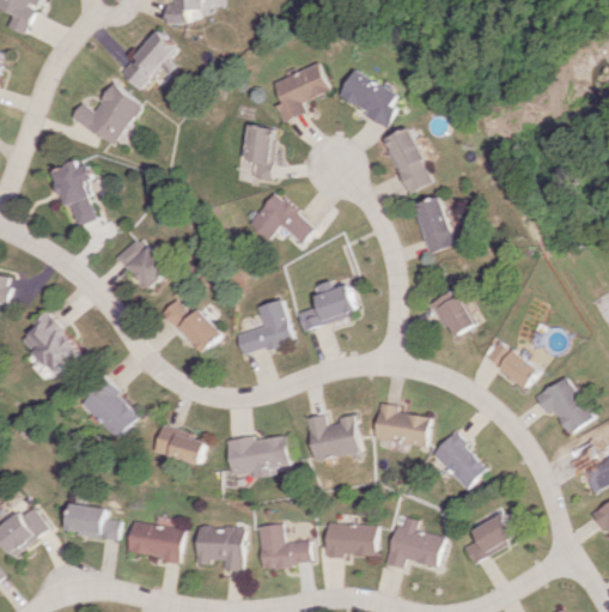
[(38,0),(0,0),(0,8),(12,14),(6,28),(23,35),(36,8),(38,0)]
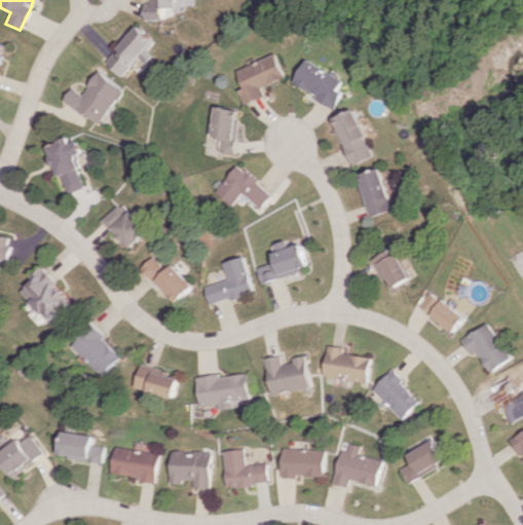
[(173,0),(146,0),(147,4),(144,4),(144,21),(161,21),(162,8),(174,8),(173,0)]
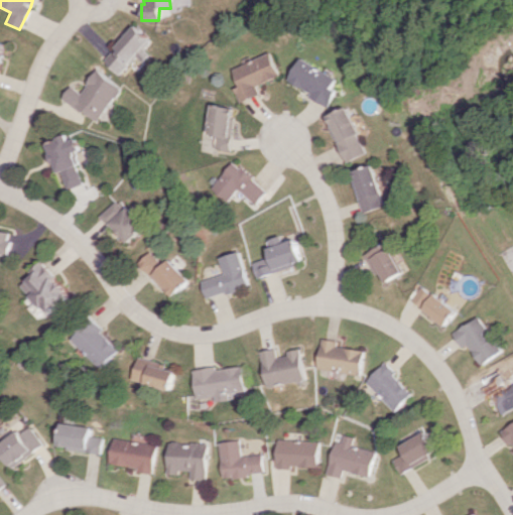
[(149,55),(143,49),(150,41),(134,25),(101,60),(117,77),(135,57),(142,63),(149,55)]
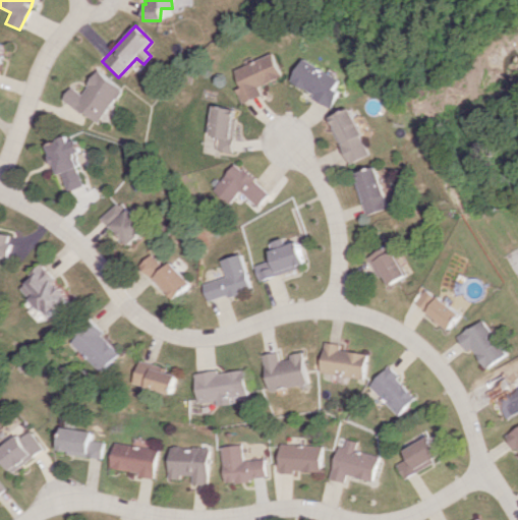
[(236,69),(243,88),(238,90),(243,104),(264,97),(260,87),(284,78),(275,54),(236,69)]
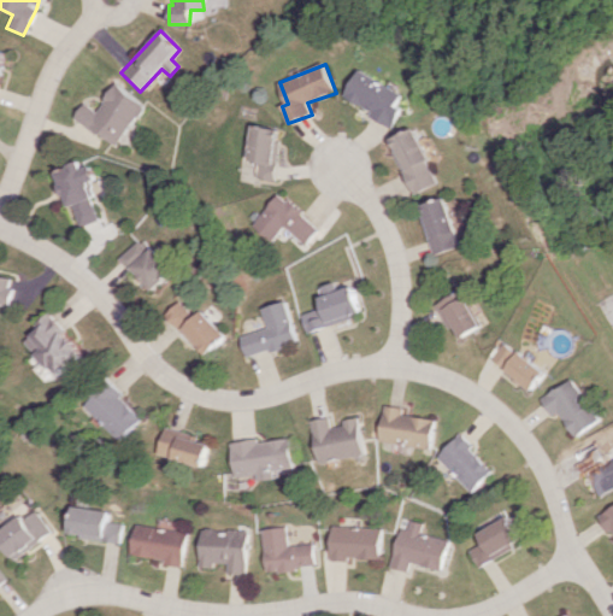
[(405,93),(358,71),(347,98),(372,110),(370,117),(394,128),(404,109),(399,106),(405,93)]
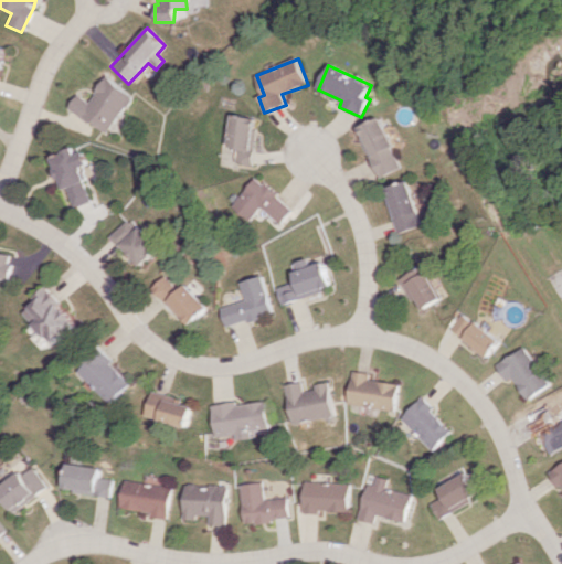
[(64,108),(102,136),(130,97),(103,77),(84,103),(73,95),(64,108)]
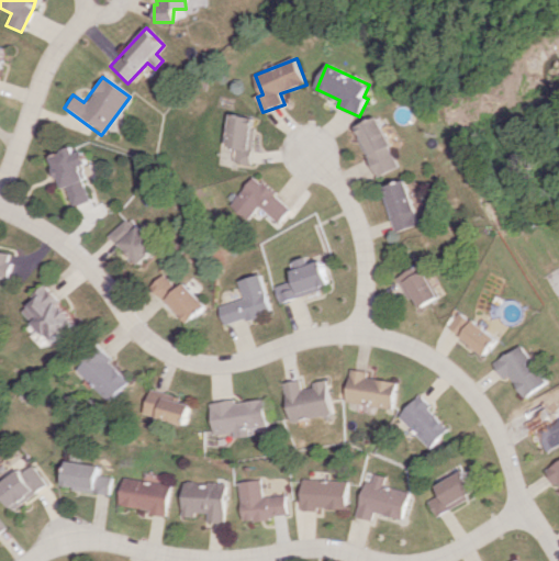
[(232,161),(248,165),(258,120),(232,114),(225,146),(234,148),(232,161)]
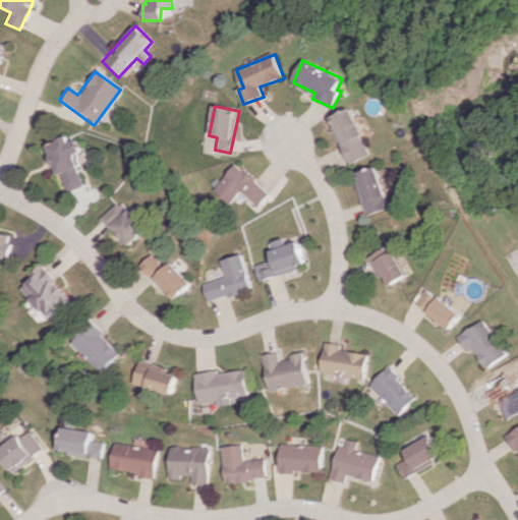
[(349,164),(370,155),(351,109),(330,118),(349,164)]
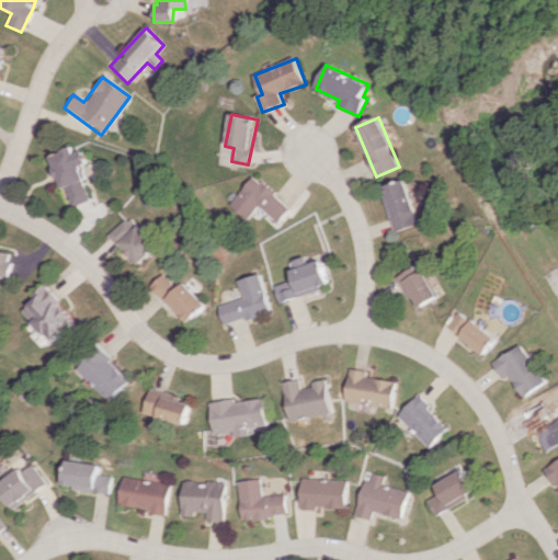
[(87,201),(75,168),(82,164),(78,151),(69,153),(67,148),(46,156),(65,208),(87,201)]
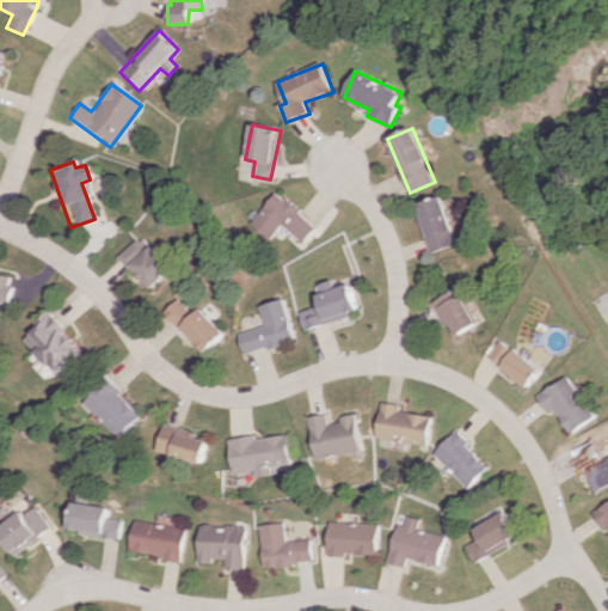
[(276,225),(298,244),(312,227),(274,193),(245,225),(263,240),(276,225)]
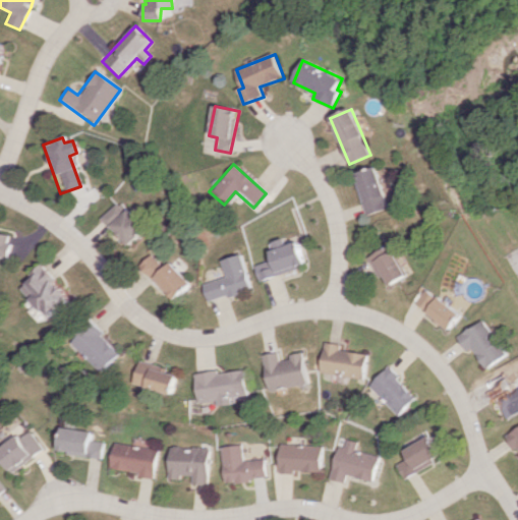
[(364,216),(388,209),(376,167),(352,174),(364,216)]
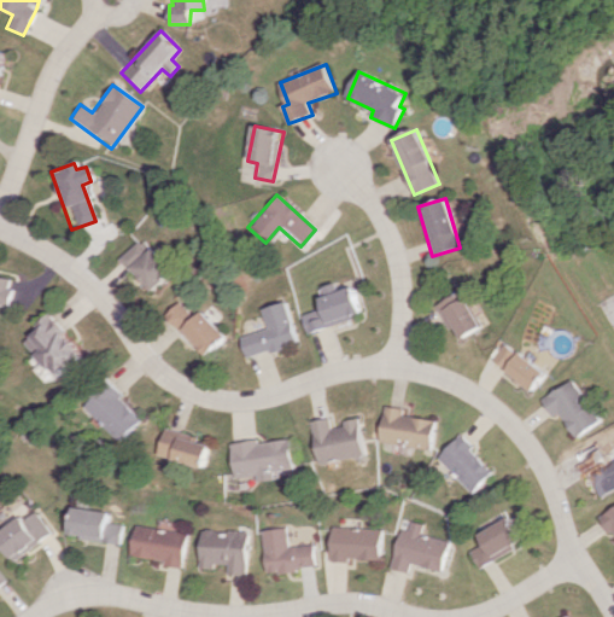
[(117,258),(148,292),(170,272),(139,238),(117,258)]
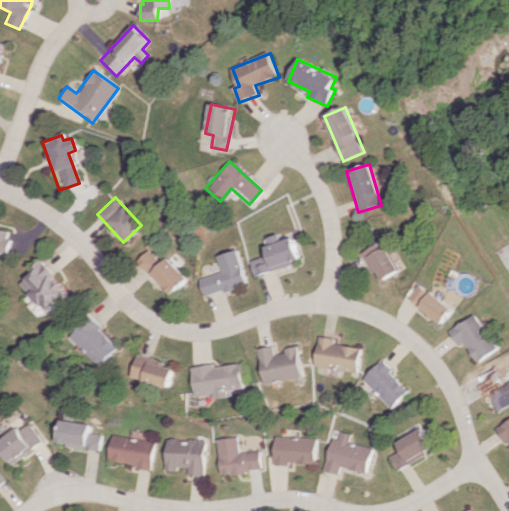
[(0,254),(6,255),(9,232),(0,230),(0,254)]
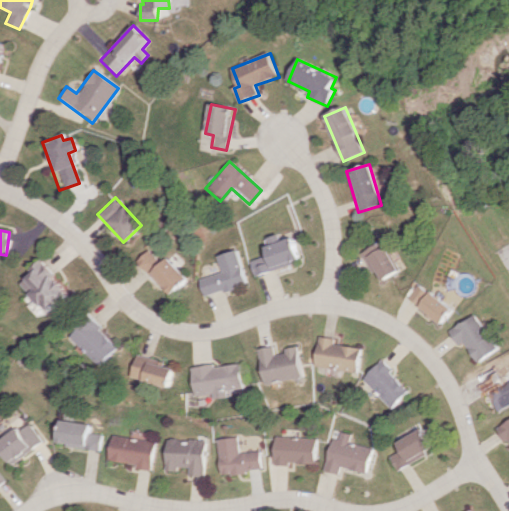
[(250,275),(296,262),(289,238),(276,241),(274,234),(259,239),(264,256),(246,261),(250,275)]
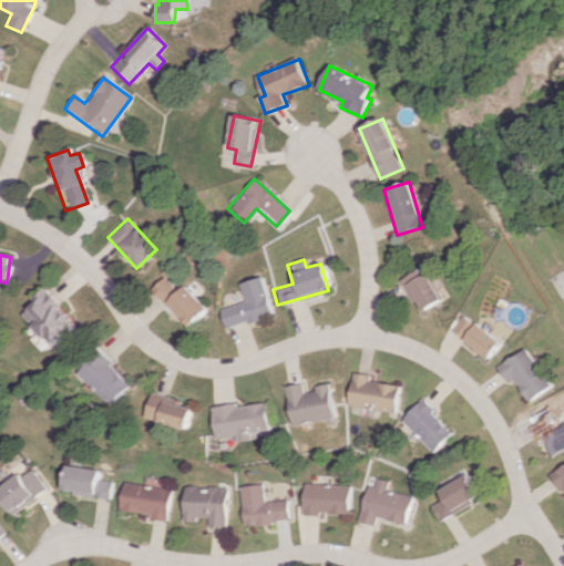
[(416,299),(421,310),(441,301),(424,267),(399,279),(410,302),(416,299)]
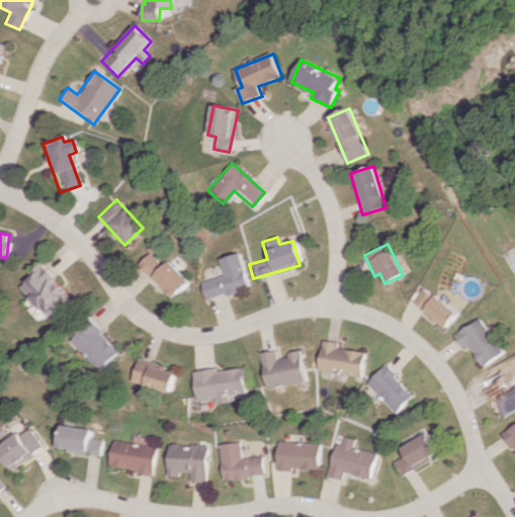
[(187,282),(167,261),(161,267),(148,253),(137,264),(170,299),(187,282)]
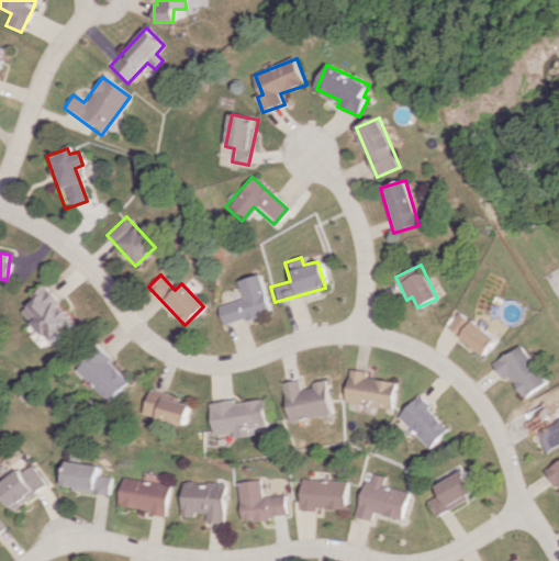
[(268,312),(256,275),(234,281),(239,299),(215,306),(222,326),(268,312)]
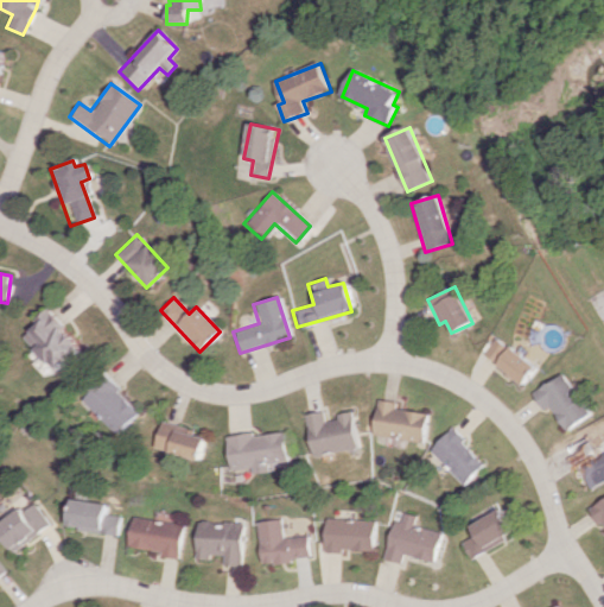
[(23,339),(58,374),(84,349),(45,310),(33,321),(37,326),(23,339)]
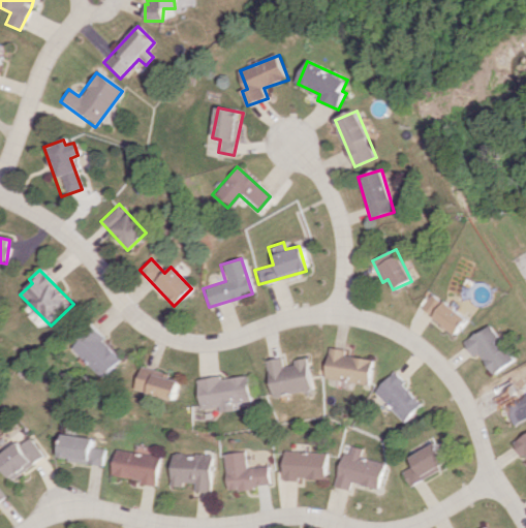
[(421,310),(458,334),(468,317),(430,294),(421,310)]
